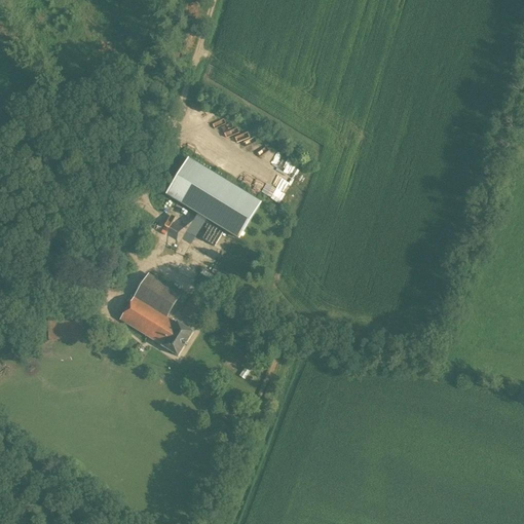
[(241,126),(231,127),(230,121),(217,124),(220,138),(242,134),(241,126)]
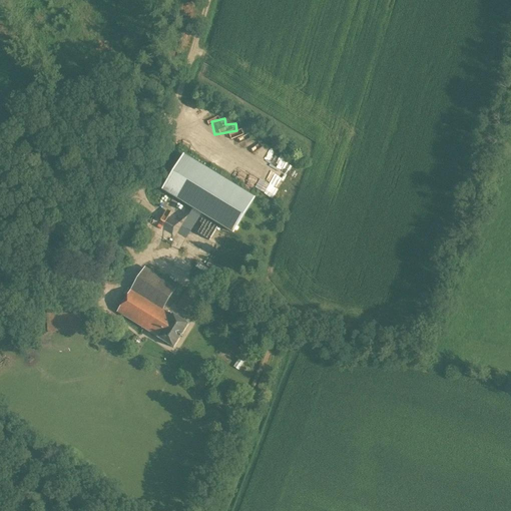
[(160,186),(232,230),(253,196),(182,152),(160,186)]
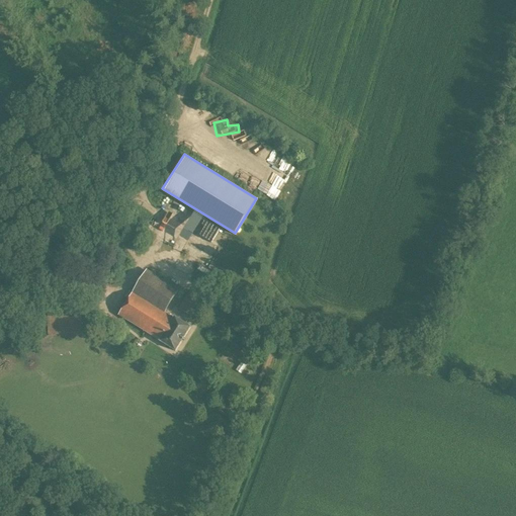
[(191,241),(201,215),(191,211),(187,222),(181,219),(178,226),(183,228),(180,236),(191,241)]
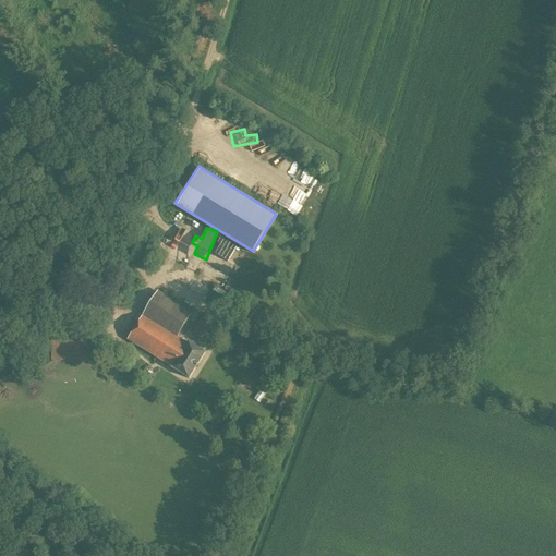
[(169,366),(186,377),(203,351),(185,340),(185,341),(176,335),(191,310),(156,289),(125,338),(170,365),(169,366)]
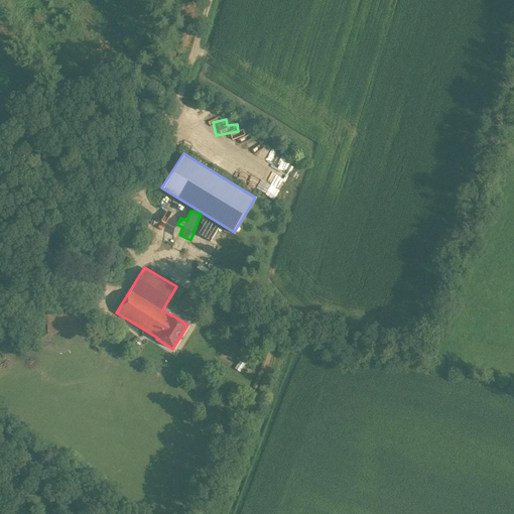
[(176,306),(191,315),(196,309),(199,311),(207,300),(188,288),(176,306)]
